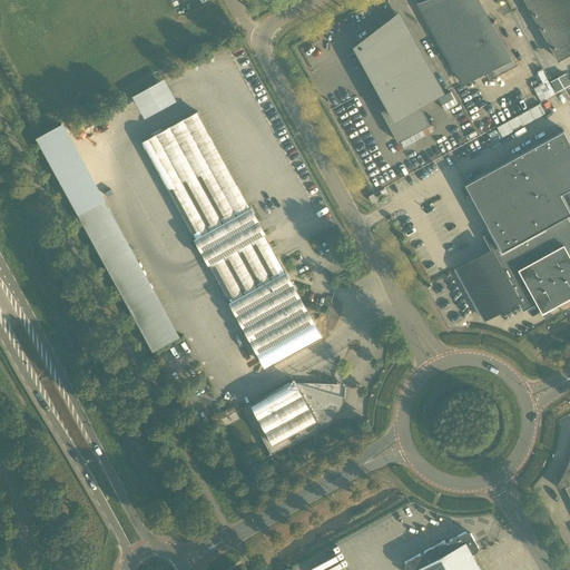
[(490,79),(518,64),(494,21),(490,23),(475,0),(430,0),(420,5),(425,16),(462,84),(484,70),(490,79)]
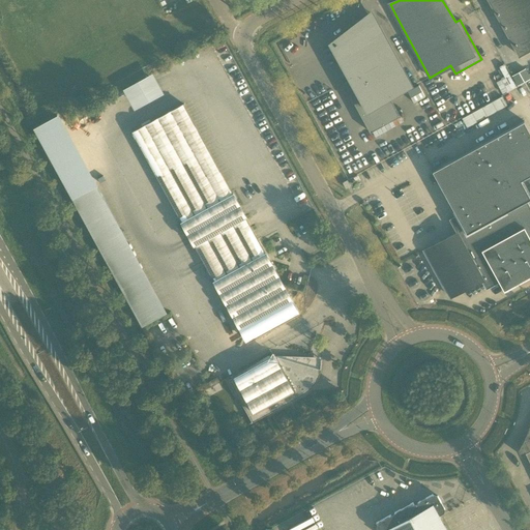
[(529,50),(529,0),(489,0),(519,56),(529,50)]
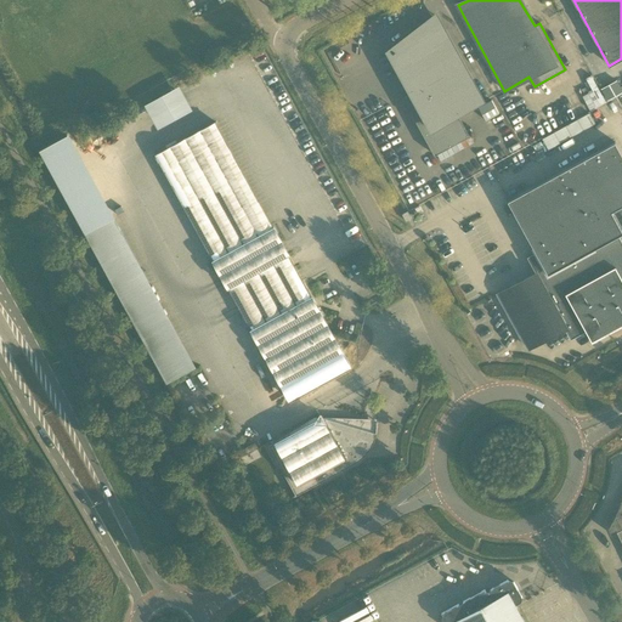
[(402,97),(435,156),(470,136),(458,116),(482,101),(436,16),(389,50),(412,91),(402,97)]
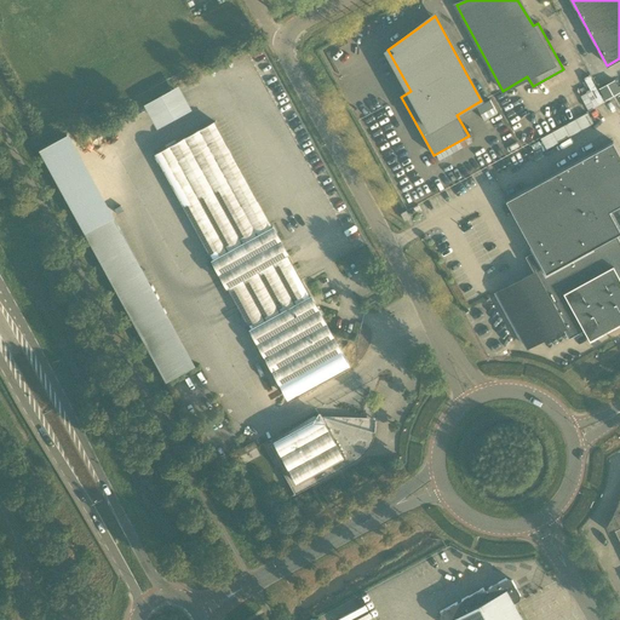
[(590,75),(581,79),(587,91),(579,95),(586,110),(602,102),(590,75)]
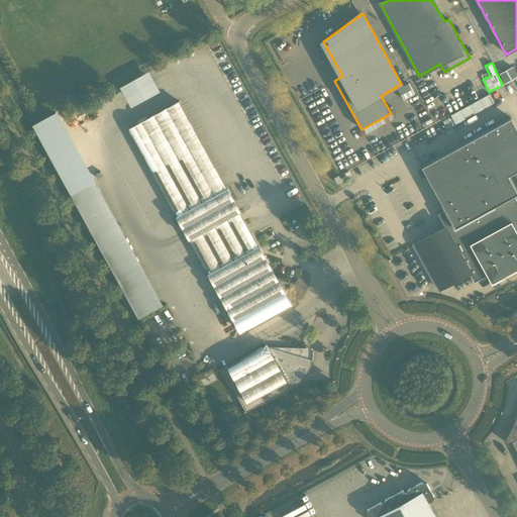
[(512,67),(498,72),(503,83),(516,77),(512,67)]
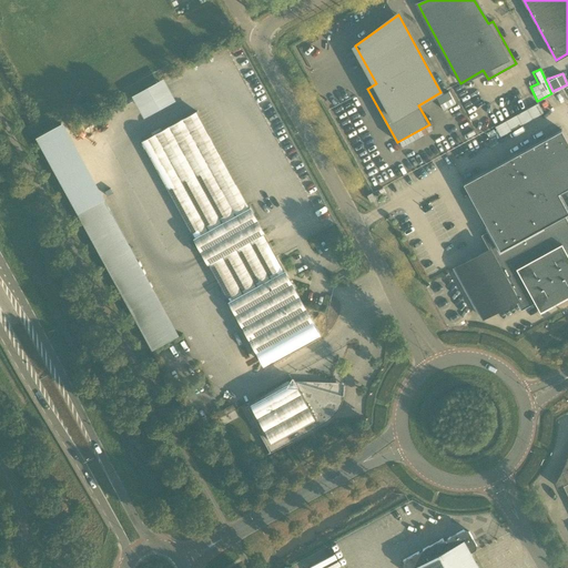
[(140,115),(173,101),(162,78),(129,93),(140,115)]
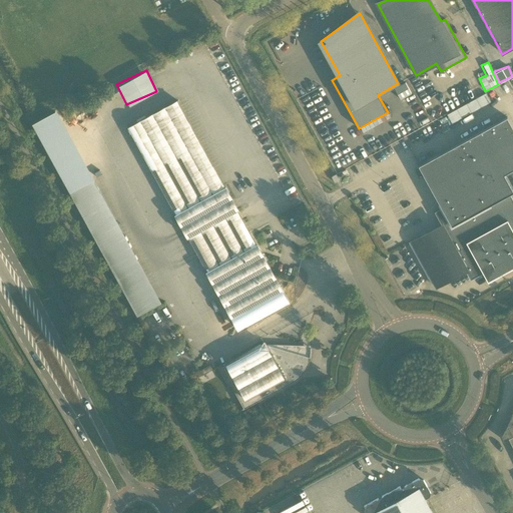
[(403,82),(393,87),(398,97),(408,92),(403,82)]
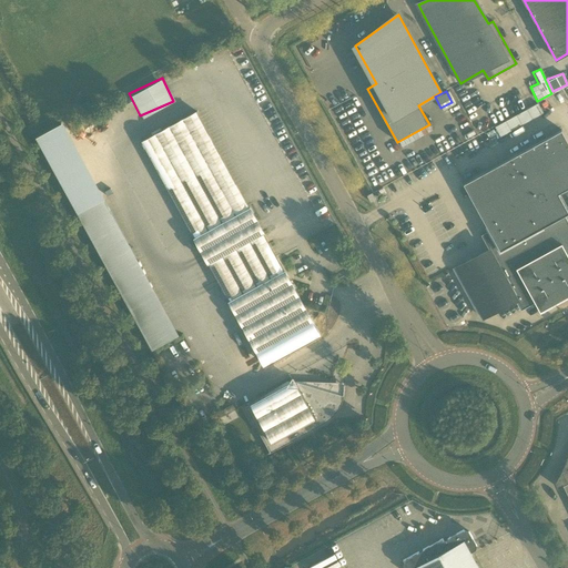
[(499,137),(543,112),(537,102),(494,127),(499,137)]
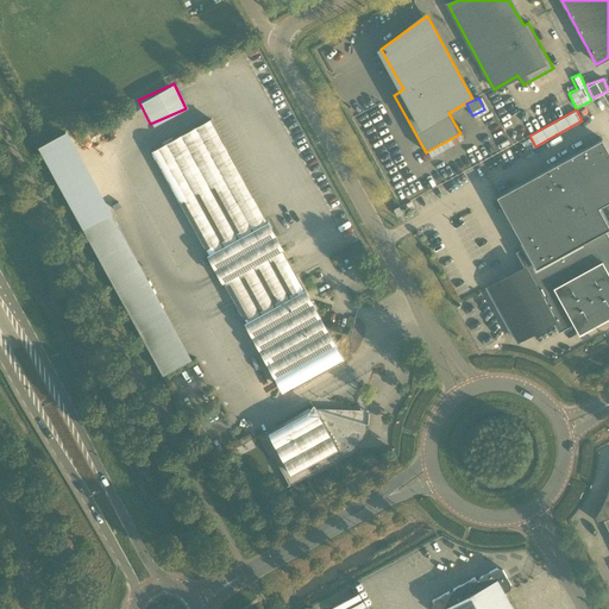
[(608,239),(604,231),(608,228),(608,225),(598,207),(608,201),(608,151),(602,139),(497,198),(525,248),(516,251),(526,268),(489,288),(519,341),(554,321),(559,331),(573,324),(579,333),(608,316),(608,239)]
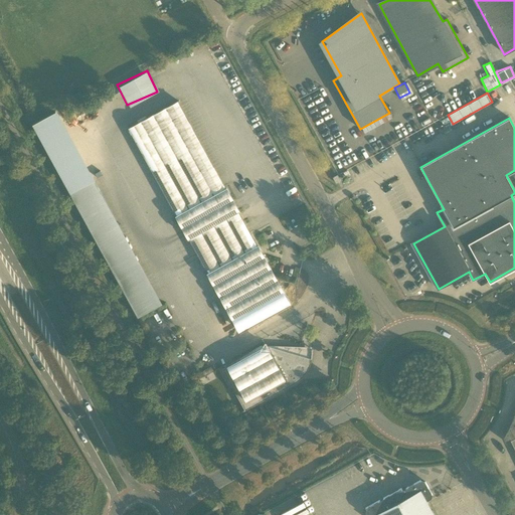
[(53,160),(76,149),(72,141),(49,152),(53,160)]
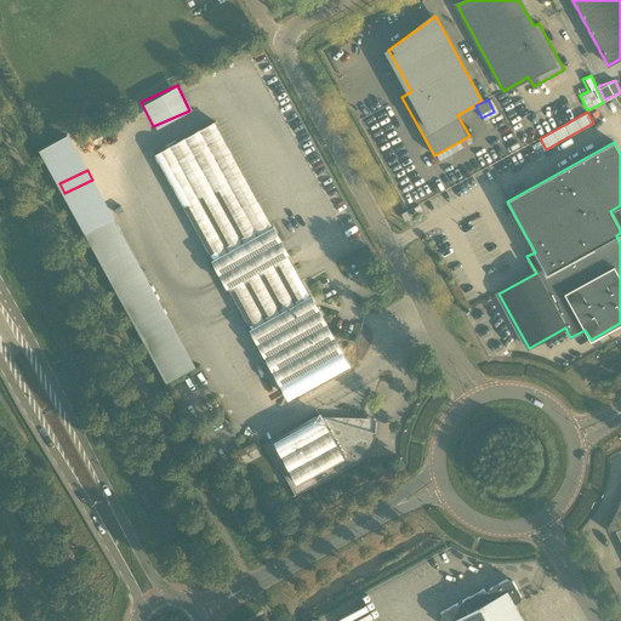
[(187,370),(107,194),(77,208),(157,383),(187,370)]
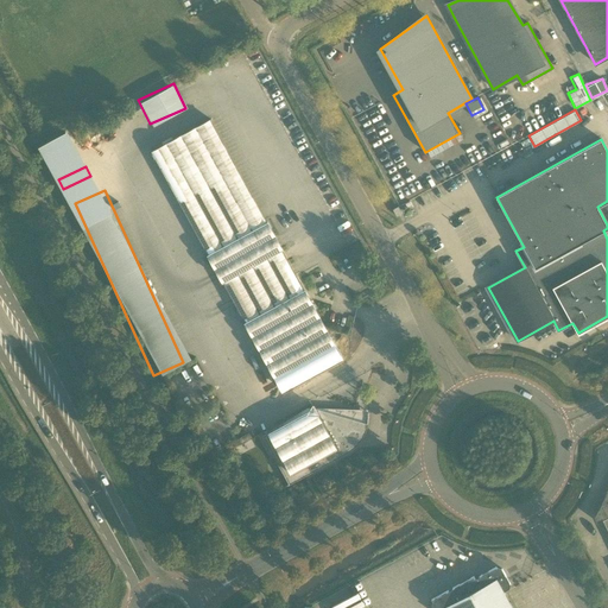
[(276,377),(335,344),(267,221),(208,254),(276,377)]
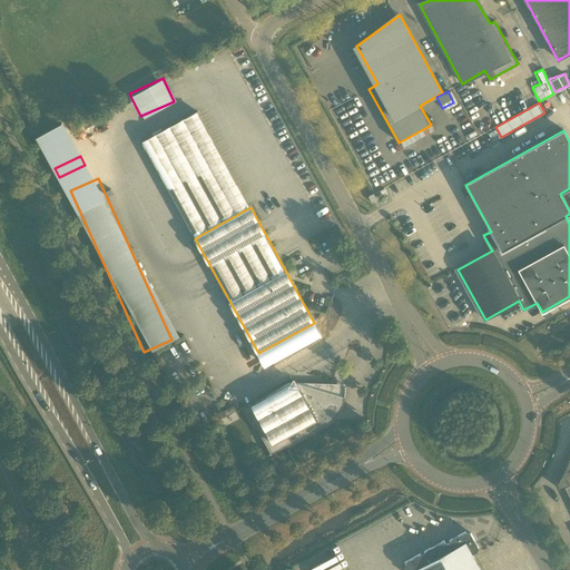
[(246,409),(272,453),(243,469),(244,470),(325,425),(332,420),(338,413),(343,405),(345,397),(346,393),(346,390),(346,386),(345,386),(345,390),(345,393),(344,396),(294,382),(253,405),(246,409)]
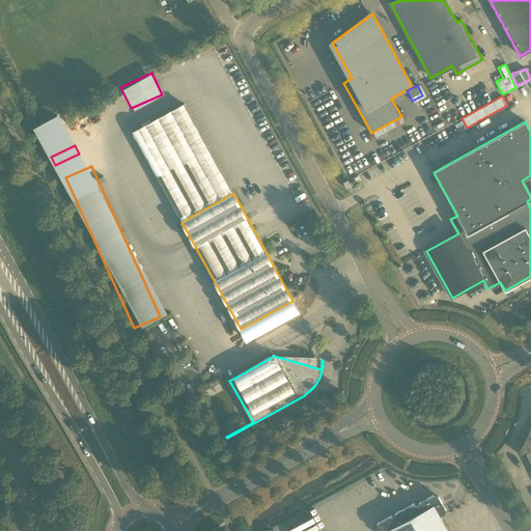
[(530,425),(528,434),(524,443),(520,451),(522,456),(527,454),(530,463),(530,425)]
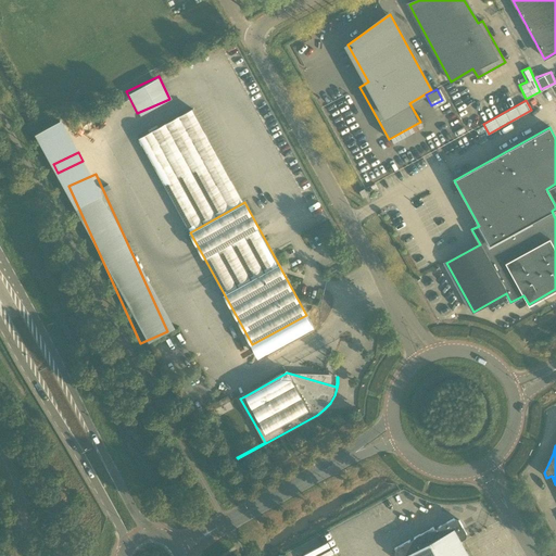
[(454,519),(439,527),(438,531),(440,536),(406,554),(407,555),(469,555),(460,540),(466,538),(467,533),(459,520),(454,519)]
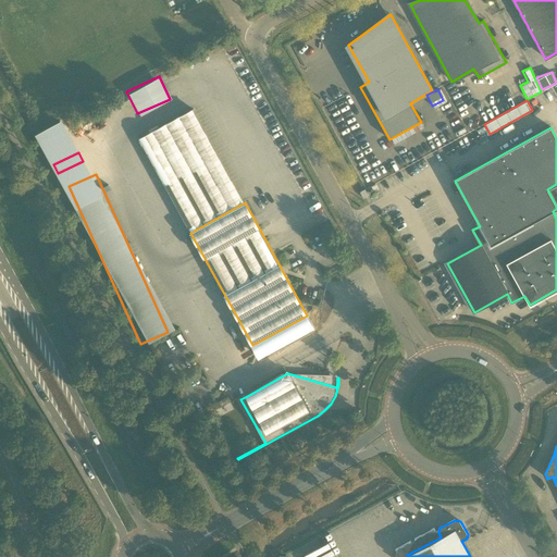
[(343,556),(335,539),(300,554),(301,556),(343,556)]
